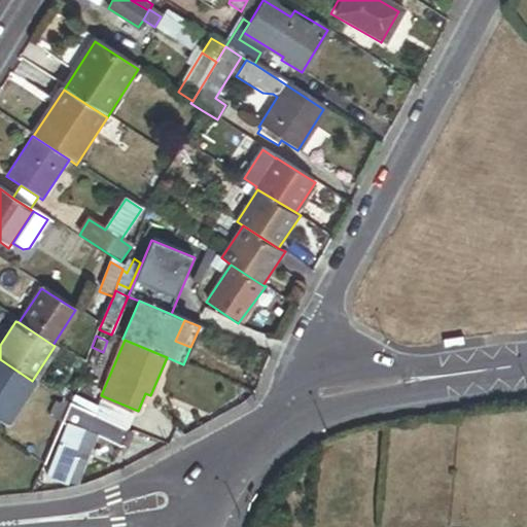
[(32,381),(0,359),(0,418),(7,423),(34,382),(32,381)]
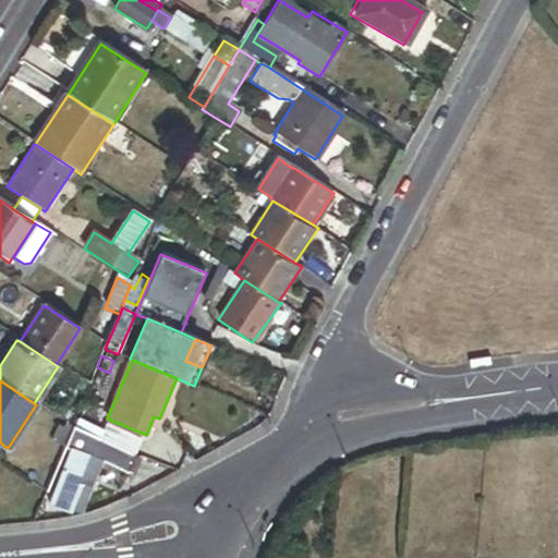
[(64,447),(72,428),(67,424),(64,428),(59,426),(52,441),(64,447)]
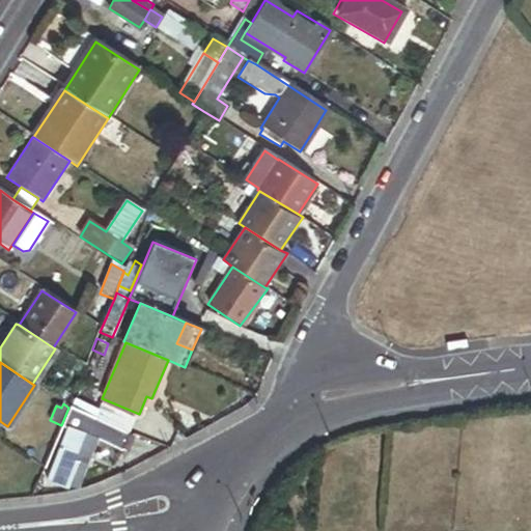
[(100,407),(94,418),(127,431),(132,420),(100,407)]
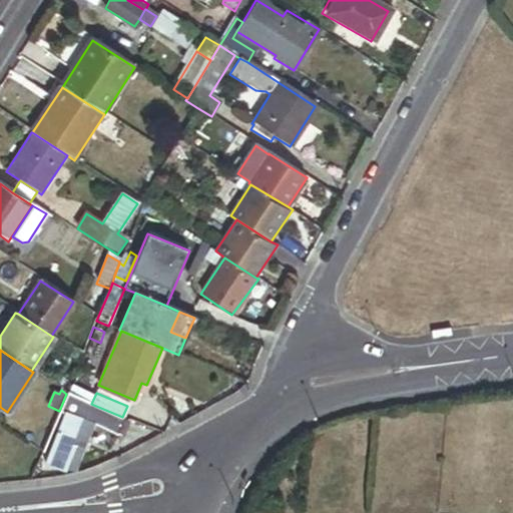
[(91,404),(66,394),(59,411),(64,413),(46,456),(44,463),(61,471),(62,469),(69,452),(72,453),(75,445),(68,442),(78,419),(91,425),(116,435),(117,433),(122,422),(123,418),(122,417),(91,404)]
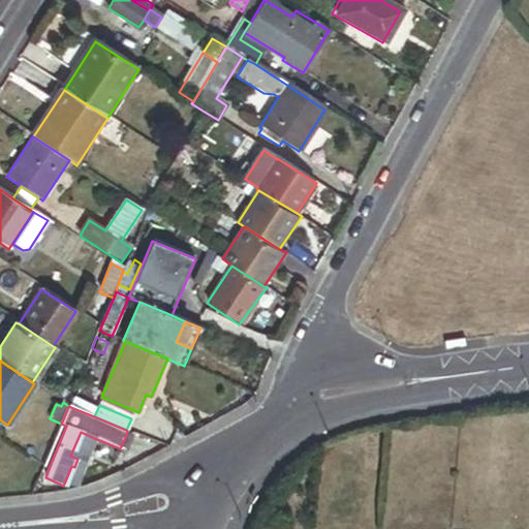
[(66,426),(61,424),(42,468),(48,470),(66,426)]
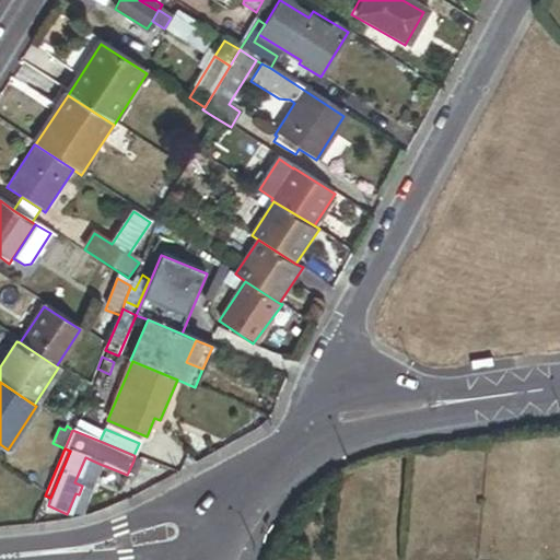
[(74,482),(82,486),(100,464),(85,457),(74,482)]
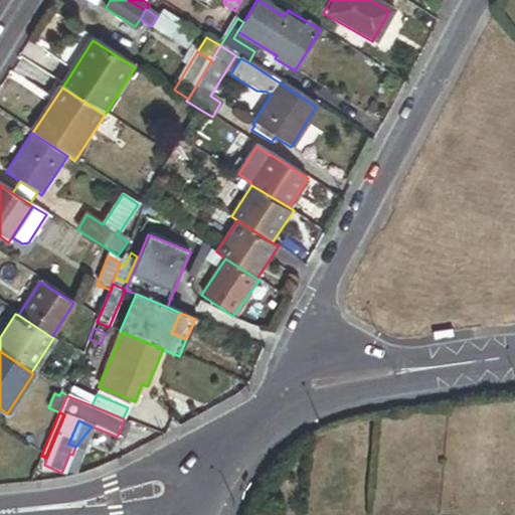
[(125,438),(130,426),(123,423),(118,435),(125,438)]
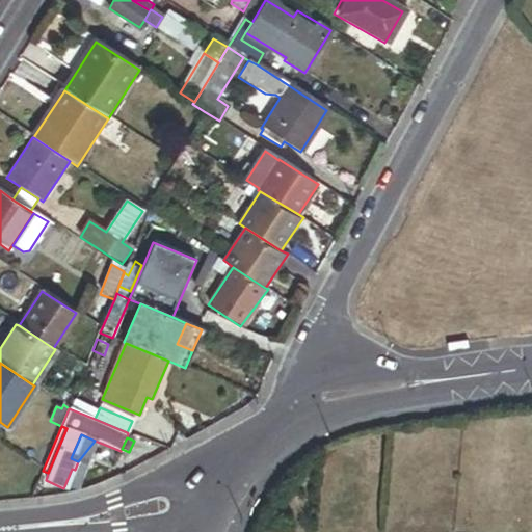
[(75,470),(72,469),(64,486),(75,490),(75,470)]
